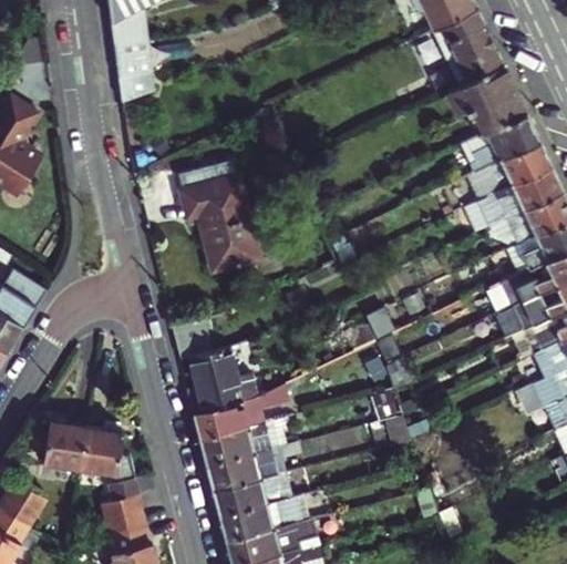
[(109,0),(112,26),(145,10),(165,0),(109,0)]
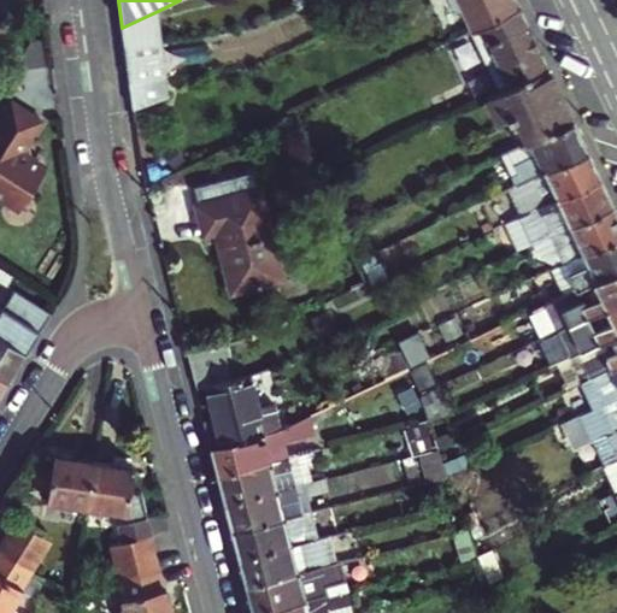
[(519,12),(513,0),(448,0),(452,6),(462,10),(474,35),(519,12)]
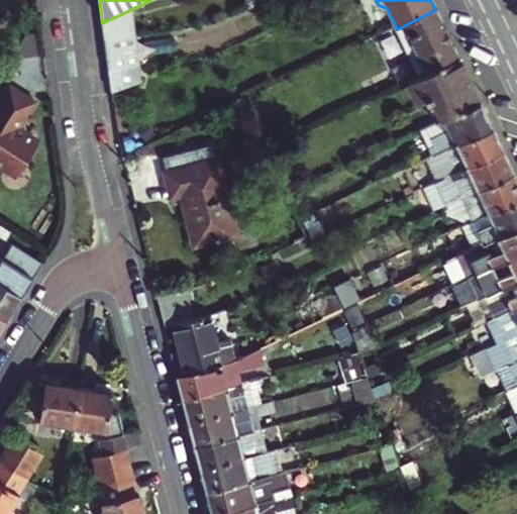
[(102,23),(105,42),(136,38),(132,9),(102,23)]
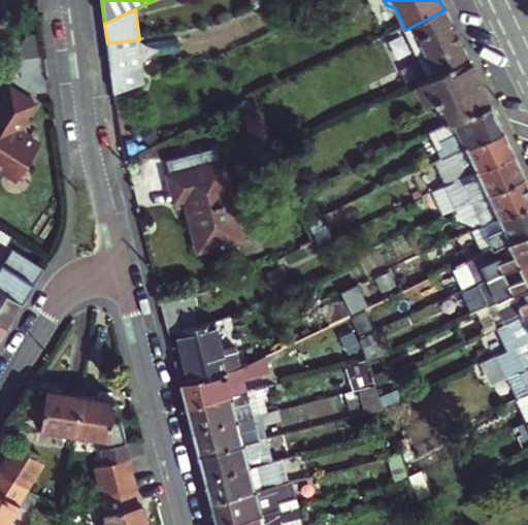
[(469,61),(444,10),(405,30),(403,31),(418,61),(425,57),(435,77),(469,61)]
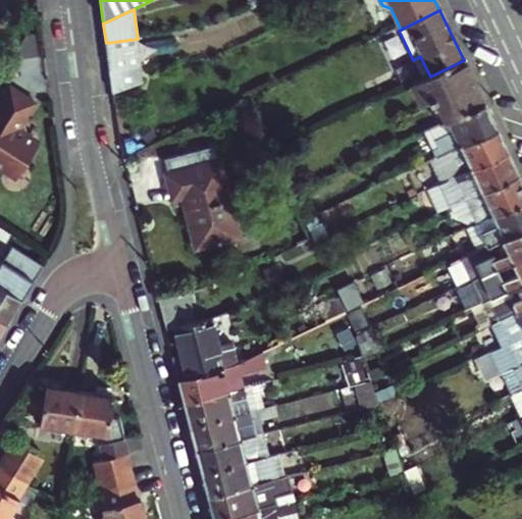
[(110,70),(142,66),(138,39),(106,43),(110,70)]
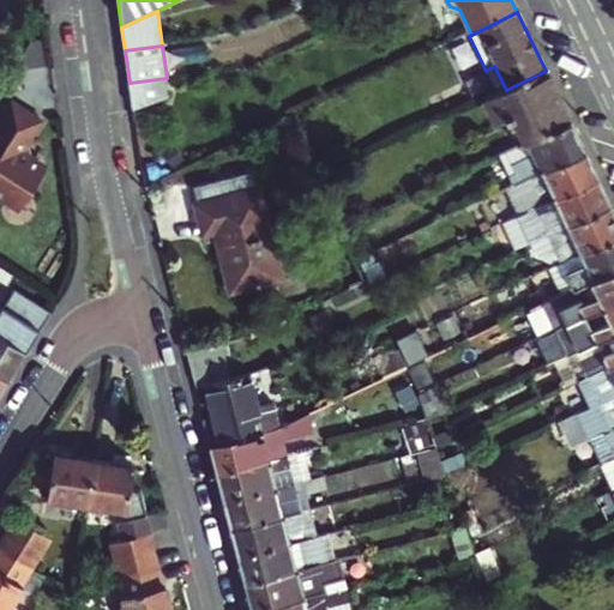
[(570,122),(546,71),(506,90),(485,100),(497,126),(505,121),(517,148),(570,122)]
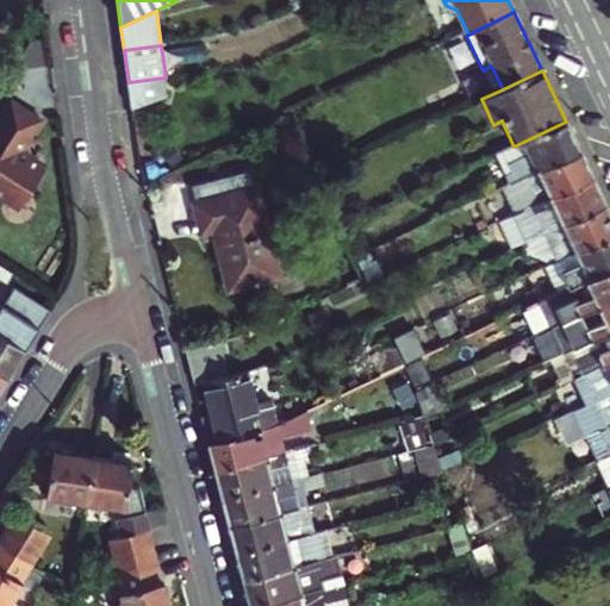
[(129,82),(134,108),(169,104),(166,77),(129,82)]
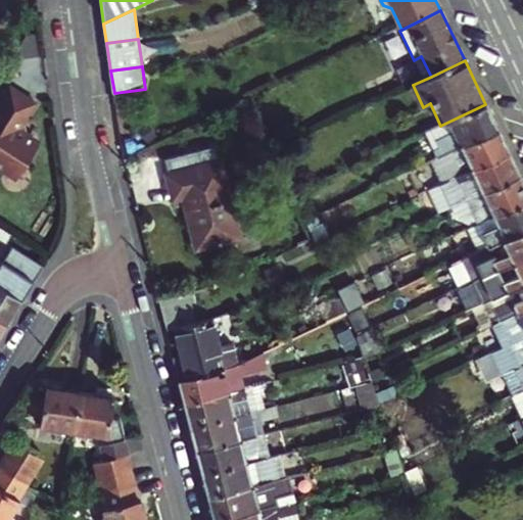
[(36,103),(9,87),(0,101),(0,169),(5,173),(13,178),(19,170),(34,147),(37,142),(32,139),(25,134),(22,123),(36,103)]
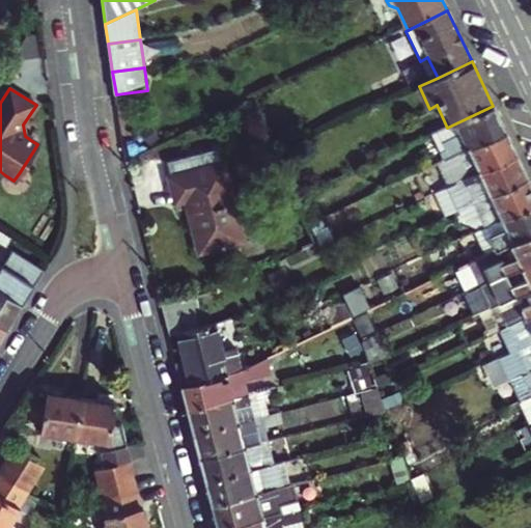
[(505,133),(493,106),(447,128),(421,140),(434,167),(451,159),(505,133)]
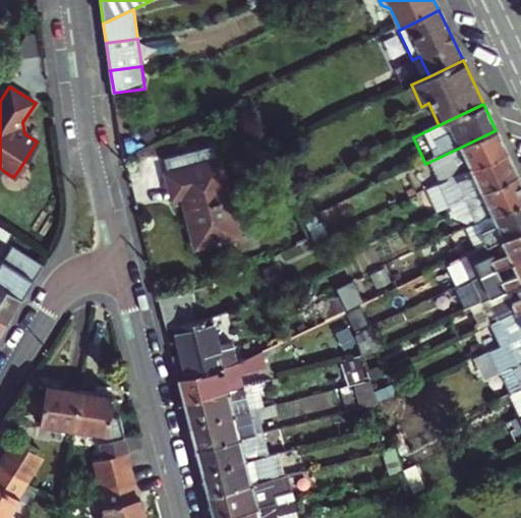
[(506,152),(496,130),(443,156),(449,167),(436,173),(441,183),(506,152)]
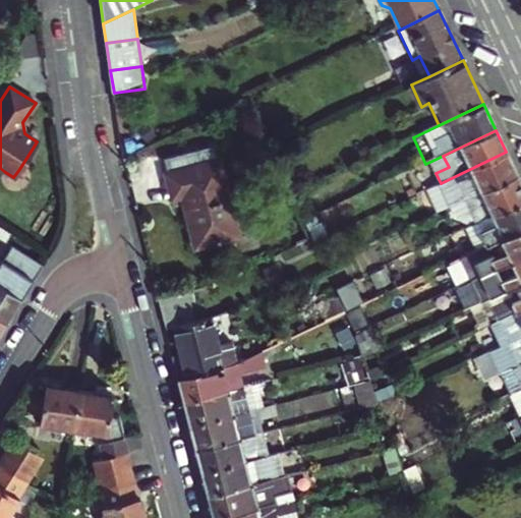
[(214,149),(165,161),(169,176),(167,176),(173,202),(183,199),(195,248),(255,234),(247,200),(230,205),(220,162),(217,162),(214,149)]
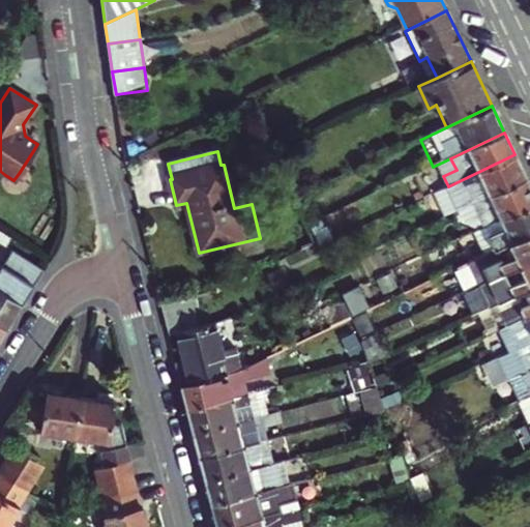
[(527,178),(514,154),(448,186),(444,187),(457,213),(472,205),(527,178)]
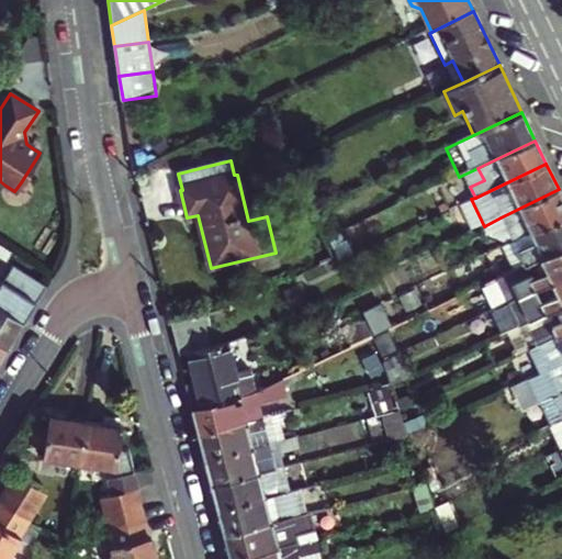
[(561,217),(561,197),(559,189),(501,217),(508,233),(478,248),(482,257),(502,247),(561,217)]
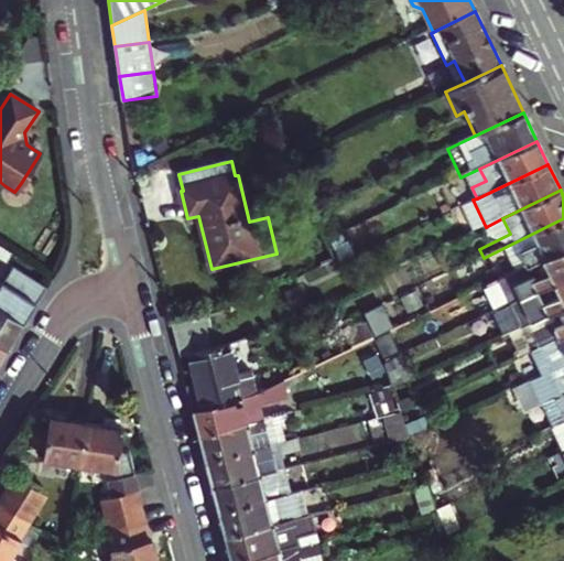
[(563,249),(563,218),(503,248),(514,273),(528,267),(563,249)]
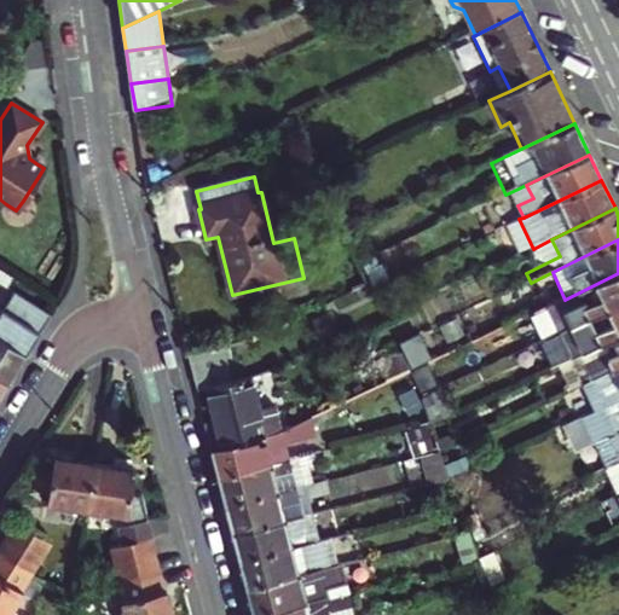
[(618,307),(618,273),(579,293),(584,301),(550,317),(554,325),(541,331),(545,342),(559,336),(618,307)]
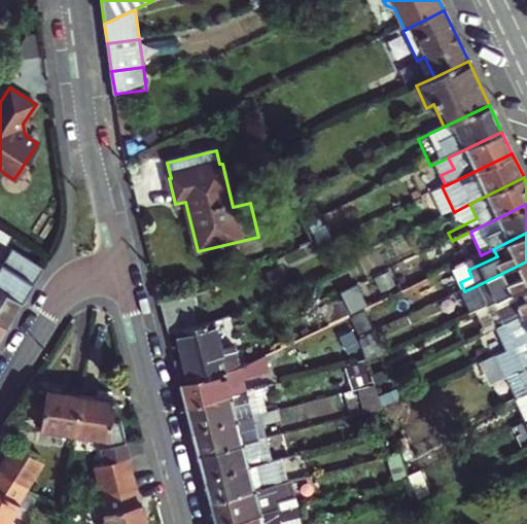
[(0,264),(0,322),(7,327),(42,272),(19,257),(10,271),(0,264)]
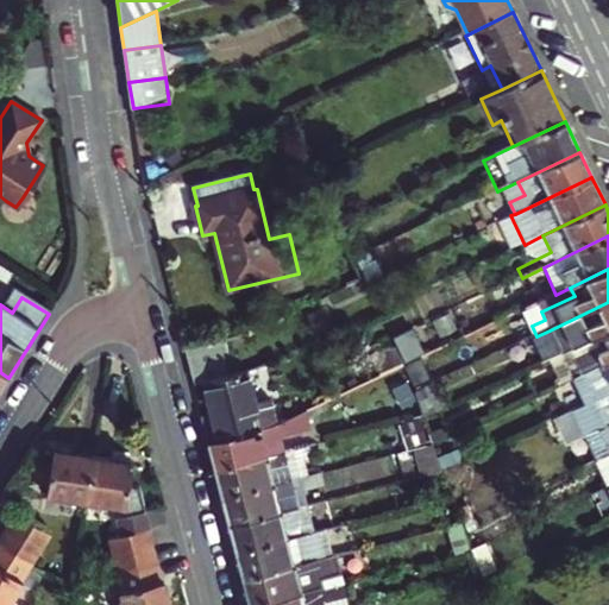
[(608,332),(608,302),(550,331),(557,345),(544,351),(548,360),(608,332)]
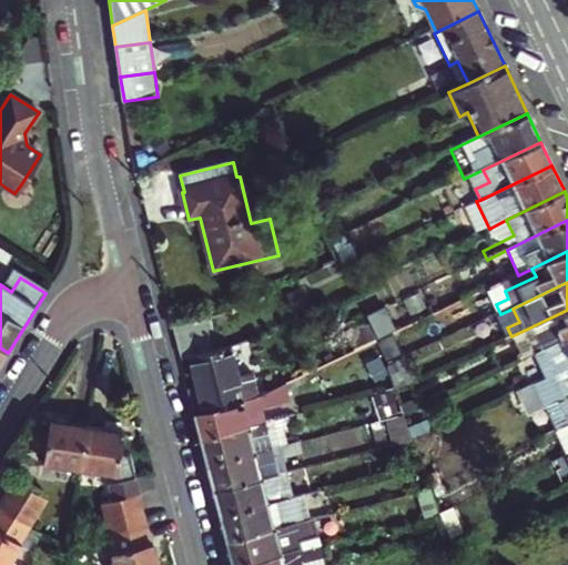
[(567,339),(567,310),(511,336),(523,361),(567,339)]
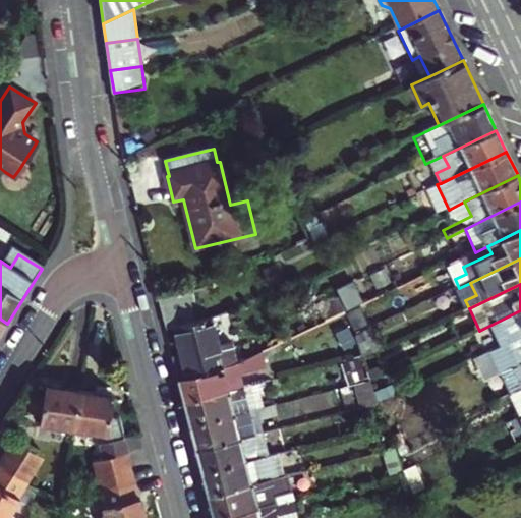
[(188,294),(160,301),(179,380),(238,365),(233,343),(219,346),(212,318),(195,322),(188,294)]
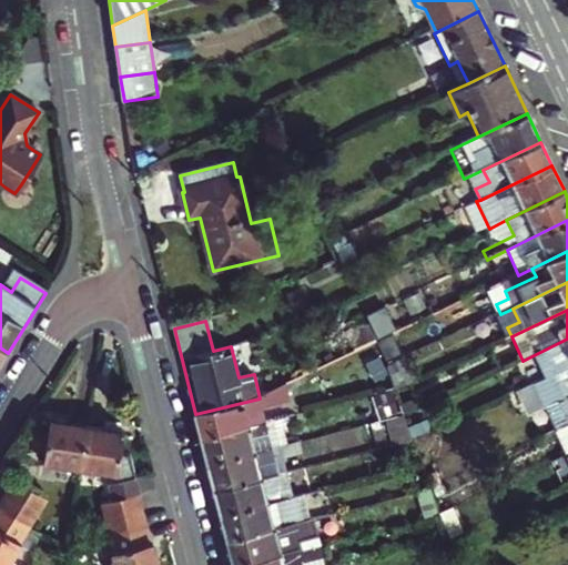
[(414,325),(388,338),(393,347),(418,336),(414,325)]
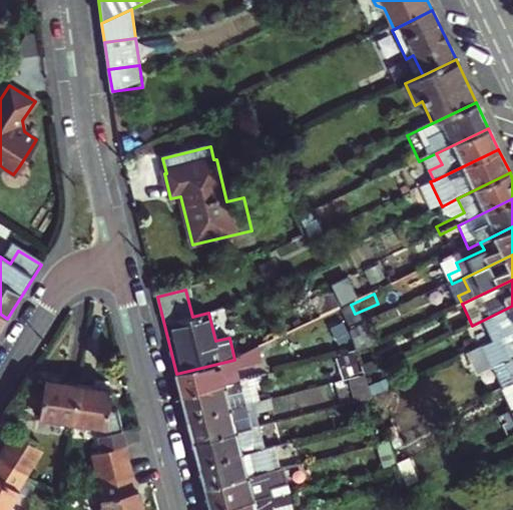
[(512,331),(512,306),(512,315),(493,325),(495,331),(479,339),(482,346),(512,331)]
